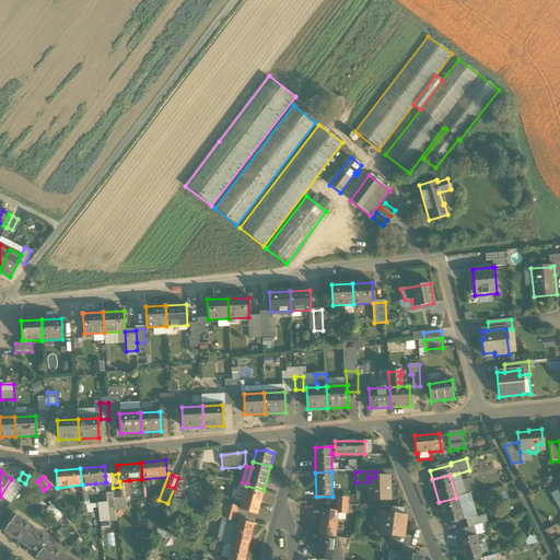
[(376,493),(376,500),(389,500),(389,486),(388,486),(388,477),(375,477),(370,477),(368,477),(369,481),(369,486),(368,486),(365,489),(365,492),(368,494),(369,494),(371,494),(372,493),(376,493)]
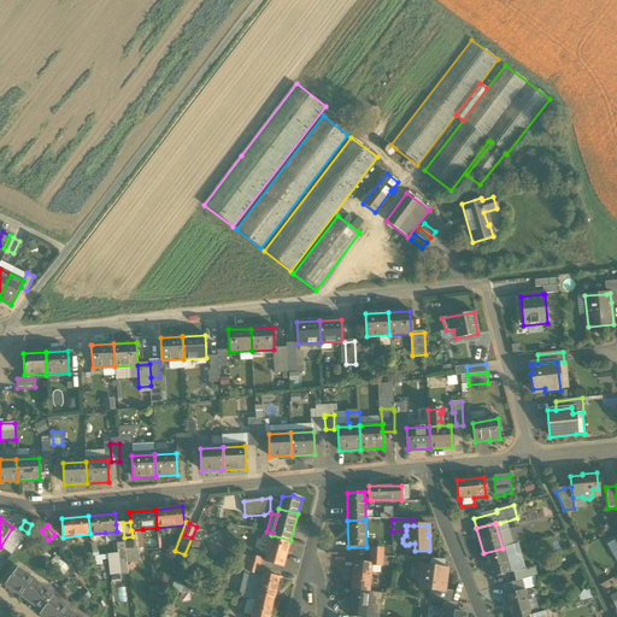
[(1,547),(11,556),(24,536),(12,528),(0,547),(1,547)]
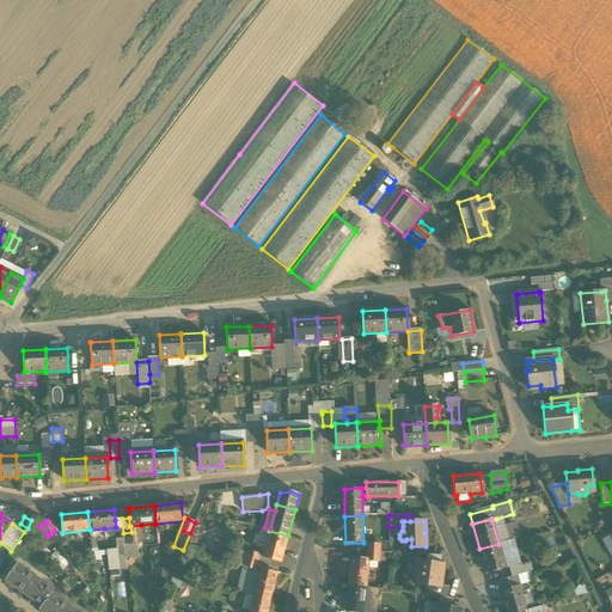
[(133,544),(138,544),(142,543),(141,525),(130,526),(132,532),(133,544)]
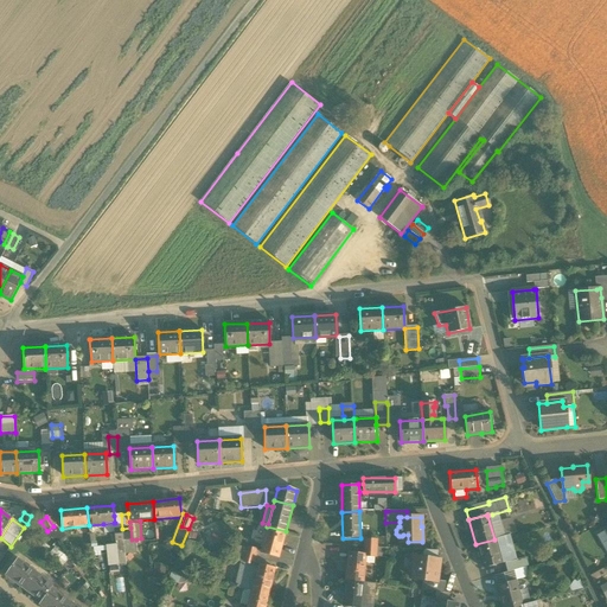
[(114,530),(114,523),(103,524),(104,535),(115,534),(114,530)]
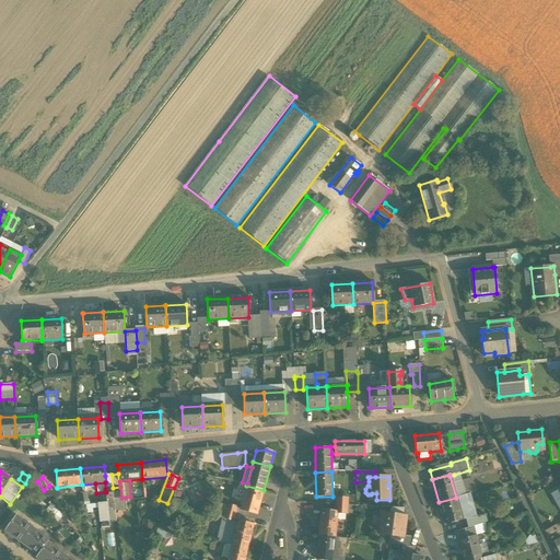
[(257,514),(264,490),(246,486),(240,510),(257,514)]
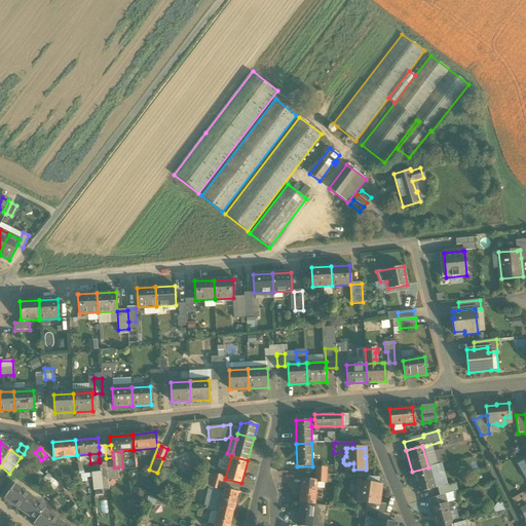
[(186,461),(184,468),(193,472),(195,463),(186,461)]
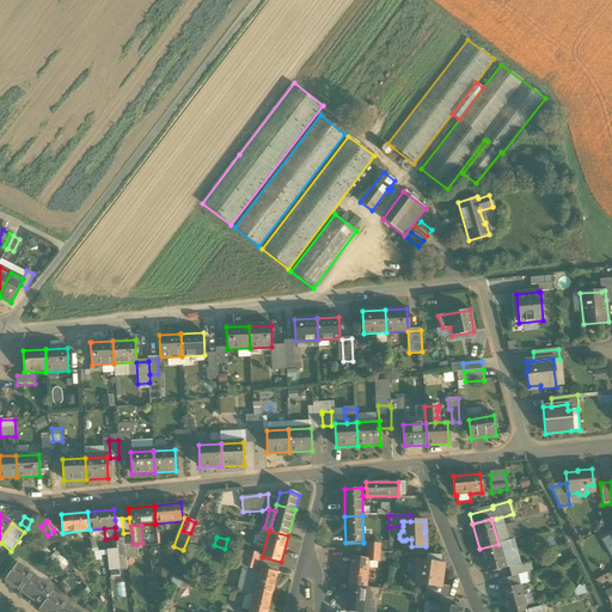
[(514,539),(499,544),(505,569),(520,564),(514,539)]
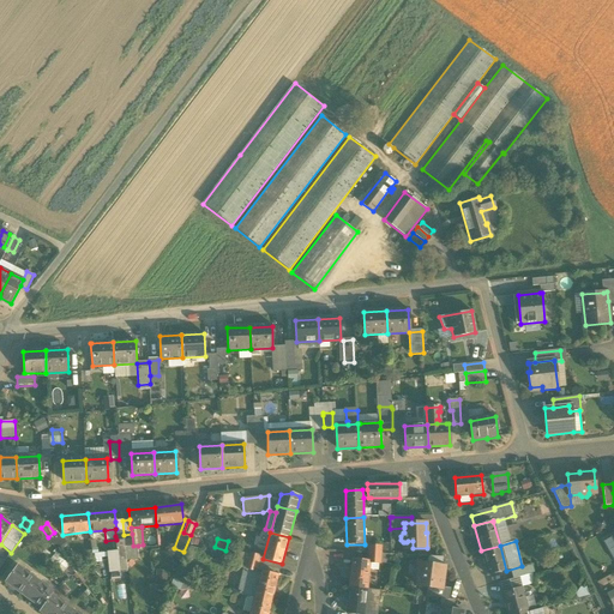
[(138,546),(133,546),(125,547),(124,547),(125,557),(126,557),(126,560),(139,559),(138,546)]
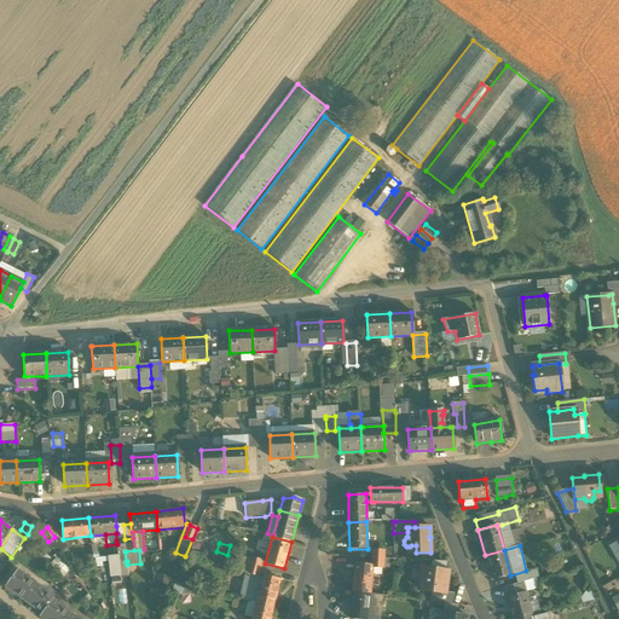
[(381,567),(385,567),(385,562),(385,560),(386,550),(372,550),(372,559),(371,567),(372,566),(381,567)]
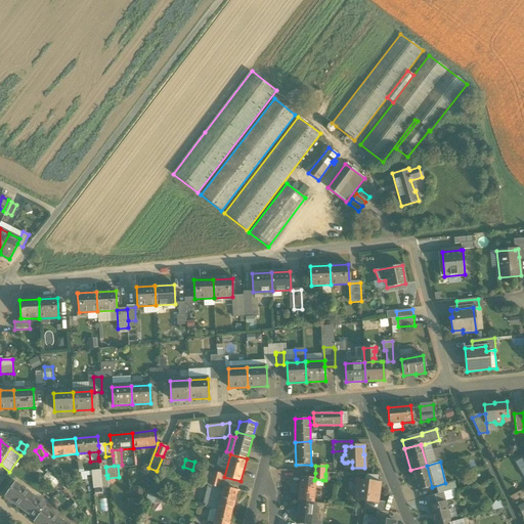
[(432,487),(427,466),(410,470),(417,491),(432,487)]
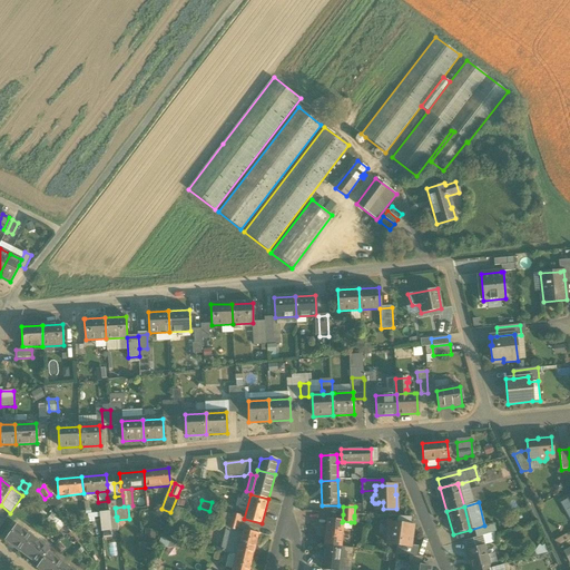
[(109,511),(111,530),(118,530),(117,520),(117,517),(116,517),(115,508),(109,508),(109,511)]
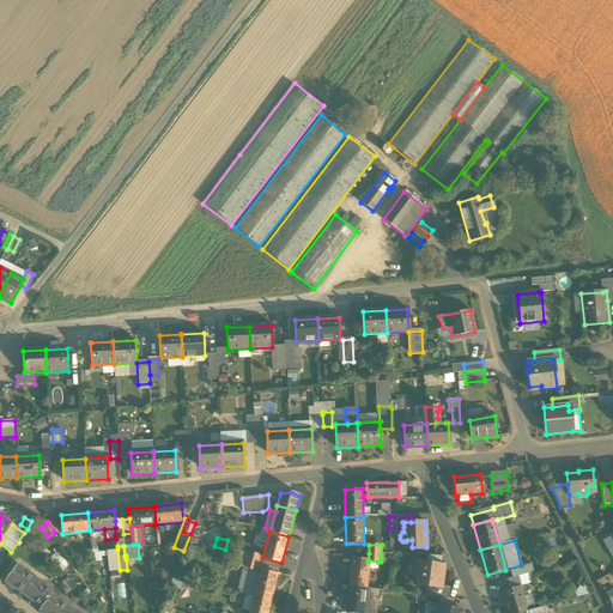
[(107,551),(109,571),(110,571),(117,571),(115,551),(107,551)]
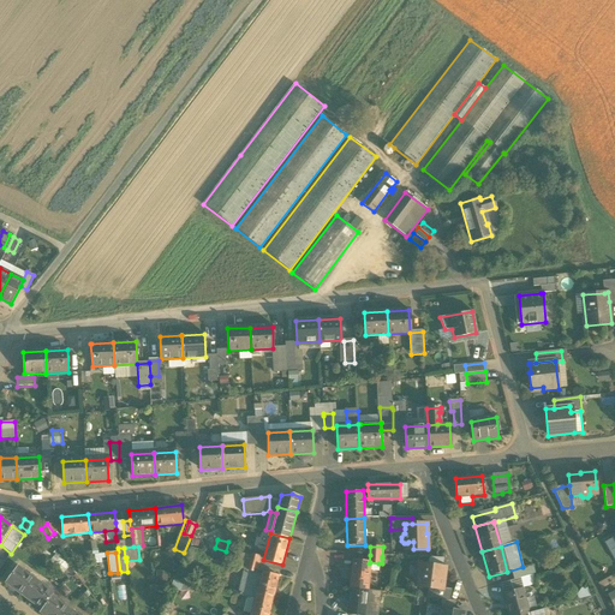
[(250,554),(248,562),(245,569),(257,573),(257,572),(258,565),(261,557),(250,554)]
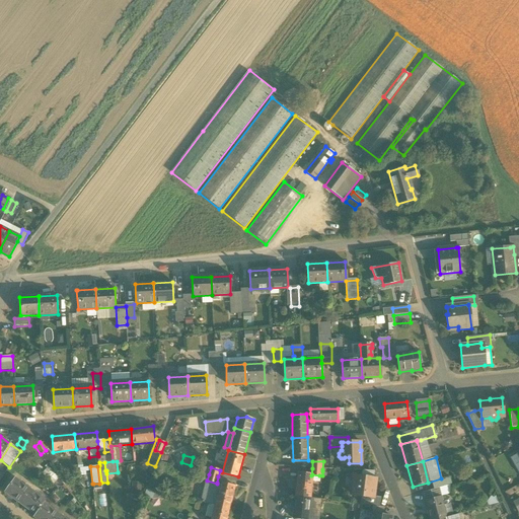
[(321,479),(330,479),(331,471),(322,471),(322,475),(321,479)]
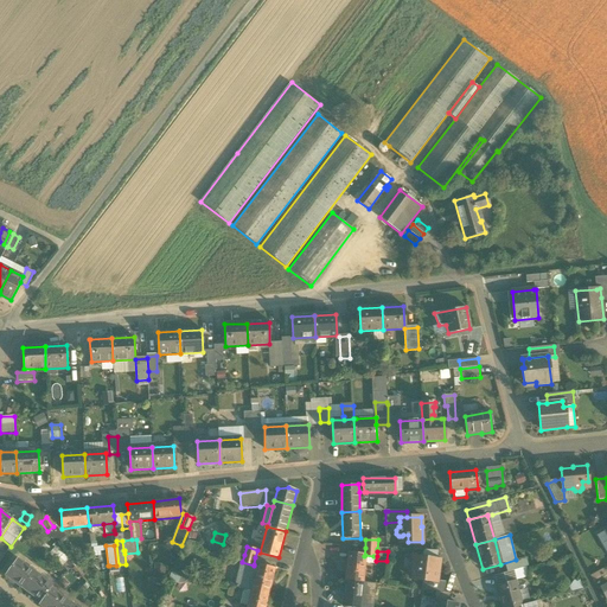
[(349,554),(345,580),(363,582),(365,563),(365,555),(364,556),(349,554)]
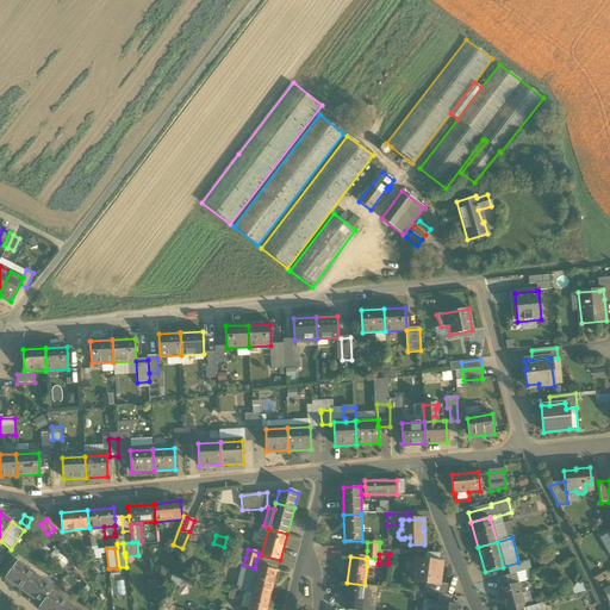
[(425,583),(437,585),(437,584),(439,576),(440,576),(442,564),(439,562),(425,561),(418,560),(417,572),(415,572),(414,582),(425,583)]
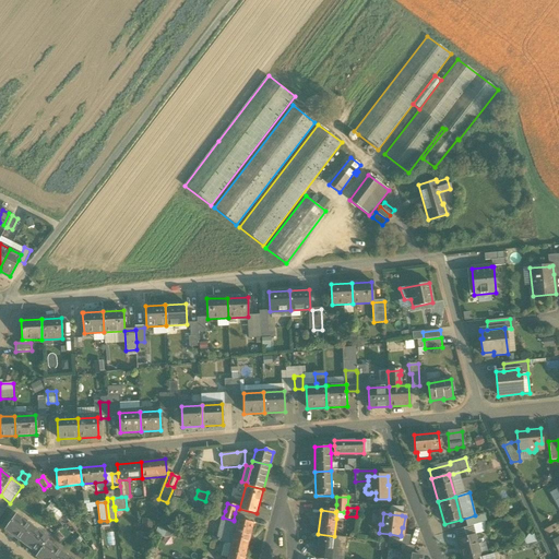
[(30,549),(38,555),(46,543),(48,539),(15,515),(6,528),(4,531),(9,534),(13,537),(25,546),(30,549)]
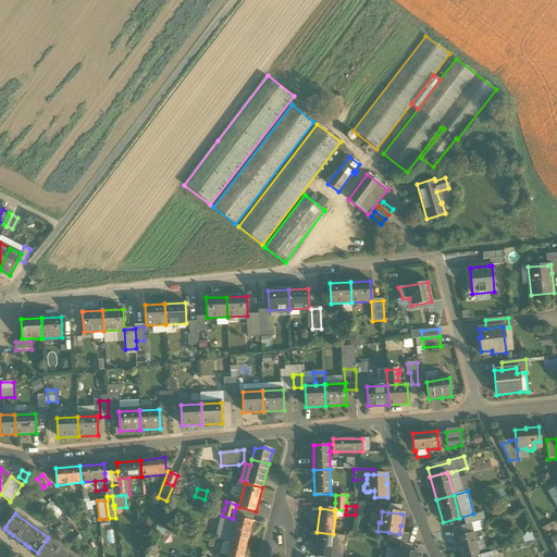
[(472,533),(470,524),(479,522),(477,515),(463,518),(466,525),(454,529),(456,537),(472,533)]
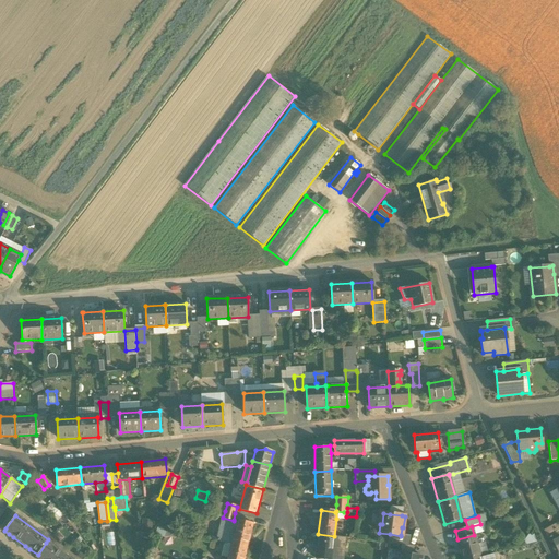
[(221,525),(235,528),(237,520),(234,520),(234,521),(223,518),(221,525)]
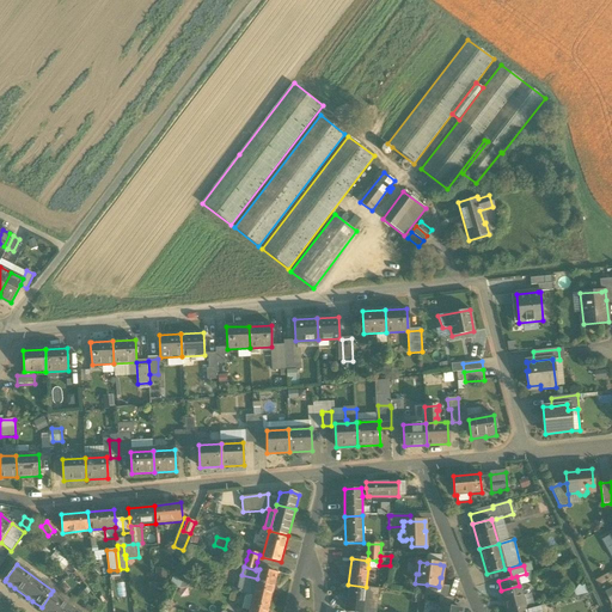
[(167,570),(157,569),(154,583),(166,585),(167,570)]
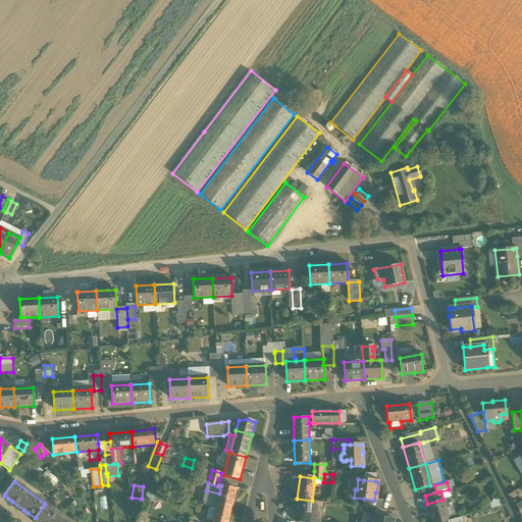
[(219,493),(215,508),(230,512),(237,489),(221,485),(219,493)]
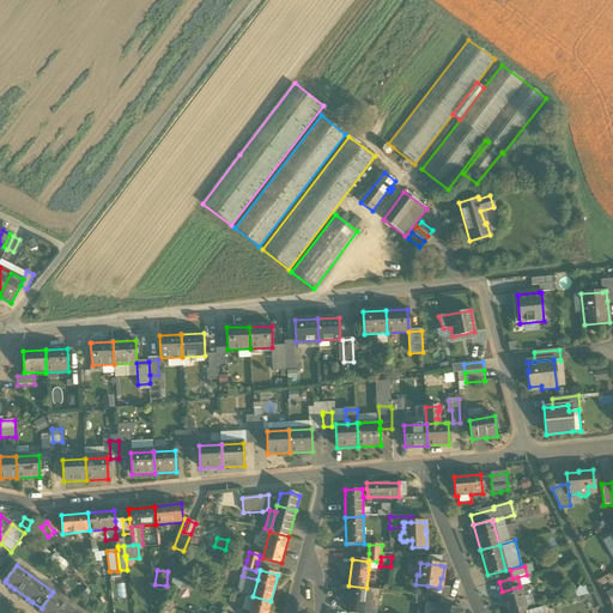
[(246,595),(253,596),(258,580),(242,576),(238,593),(246,595)]
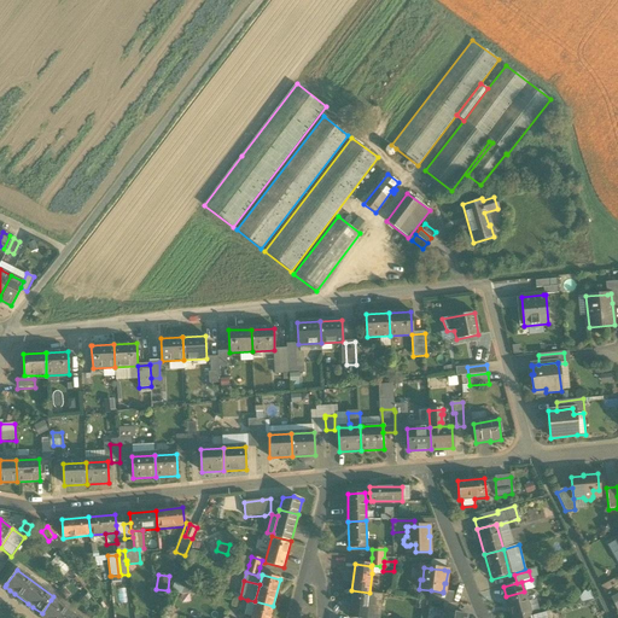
[(349,617),(366,617),(369,593),(351,590),(348,617),(349,617)]
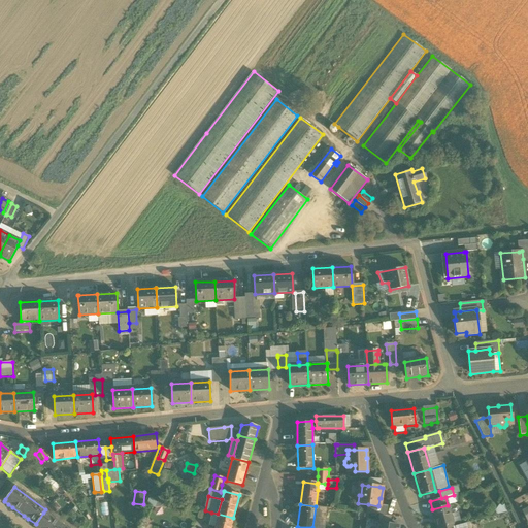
[(366,514),(378,515),(385,516),(387,506),(378,505),(378,506),(368,504),(366,514)]
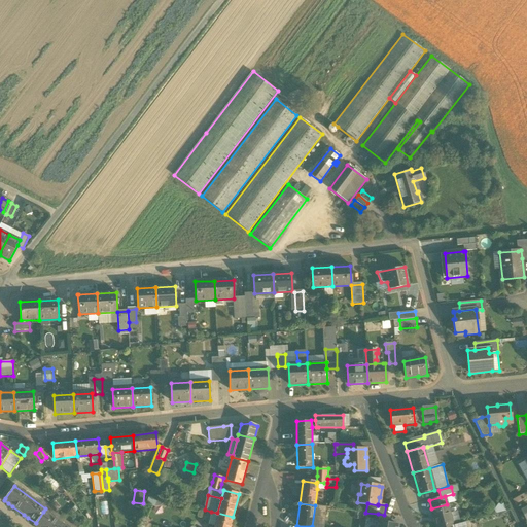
[(431,508),(435,526),(446,526),(453,525),(447,504),(431,508)]
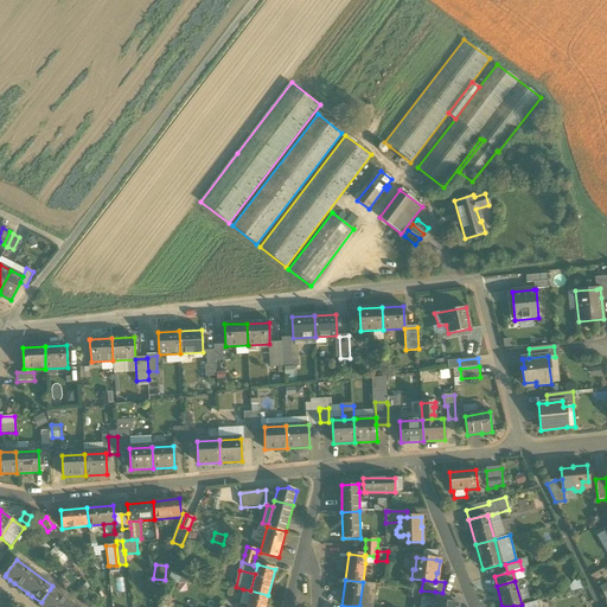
[(75,606),(50,589),(42,602),(39,605),(42,606),(75,606)]
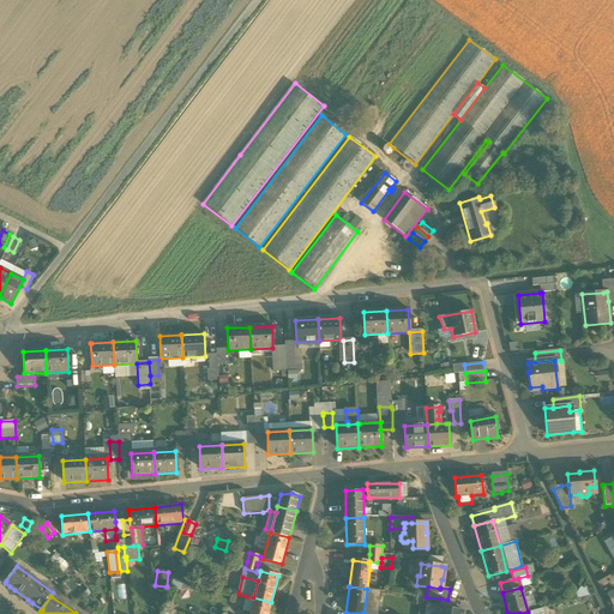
[(253,597),(246,596),(242,612),(250,613),(253,597)]
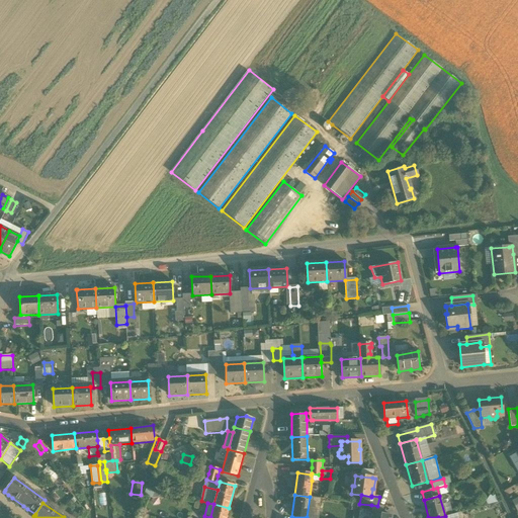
[(226,517),(229,508),(213,504),(210,517),(226,517)]
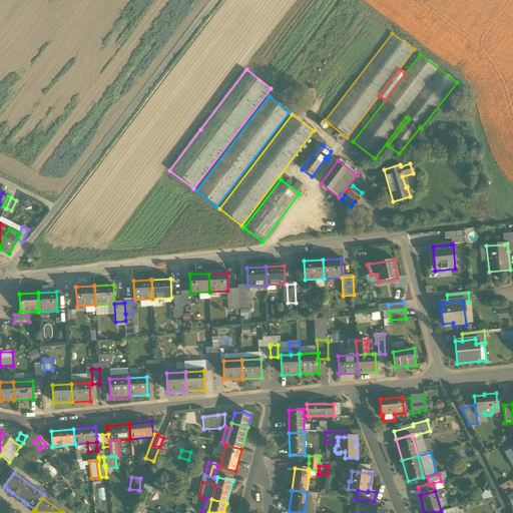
[(356,506),(367,508),(368,500),(356,499),(356,506)]
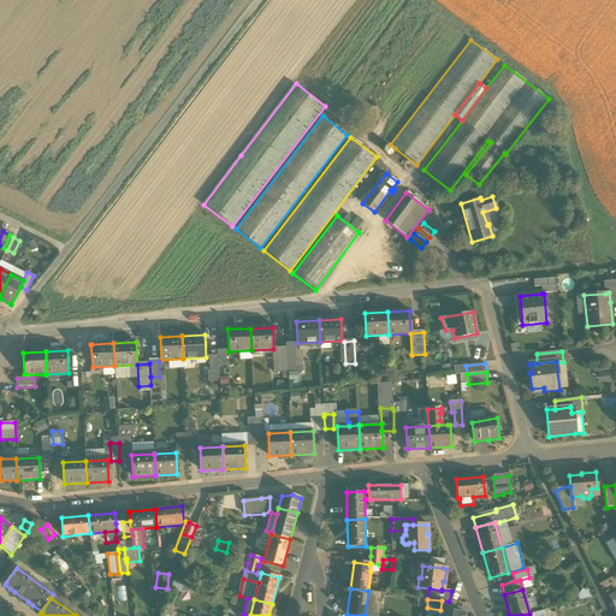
[(456,603),(449,602),(442,600),(440,610),(455,612),(456,603)]
